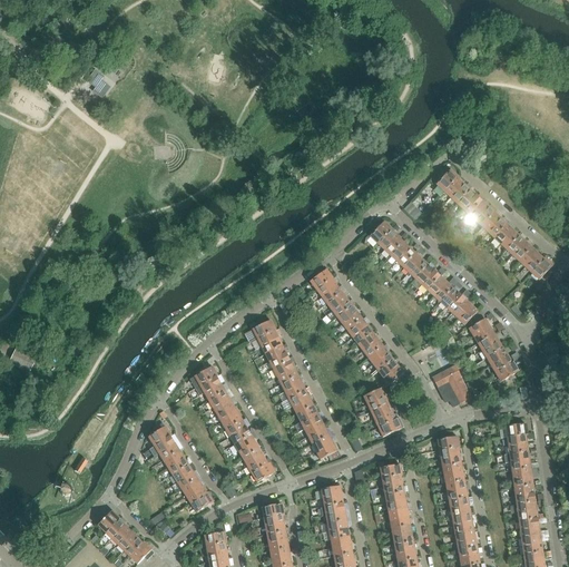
[(94,68),(86,79),(95,85),(91,89),(96,93),(101,96),(109,85),(100,78),(102,75),(94,68)]
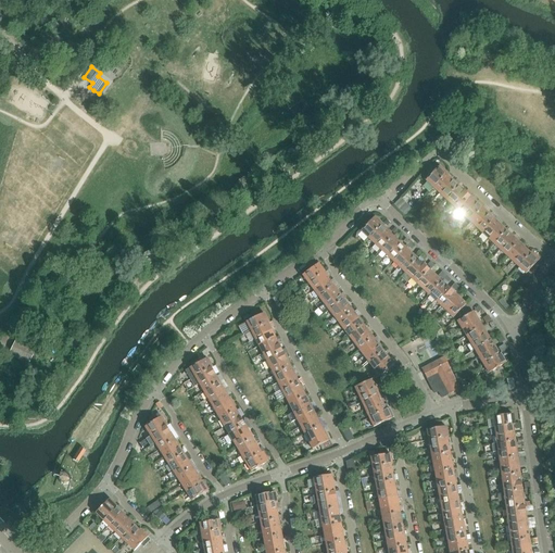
[(425,178),(432,186),(444,172),(445,171),(438,163),(425,178)]
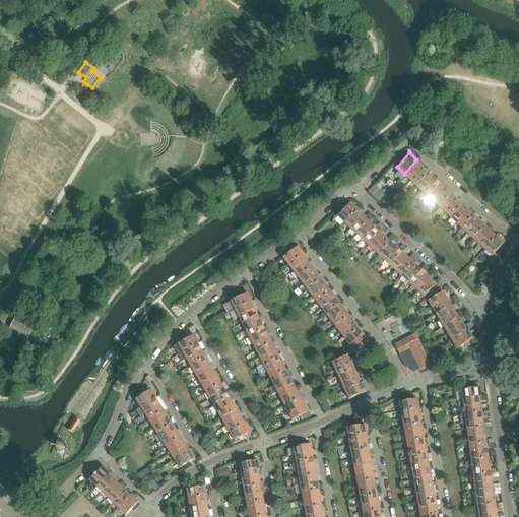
[(404,174),(409,179),(422,166),(415,160),(404,174)]
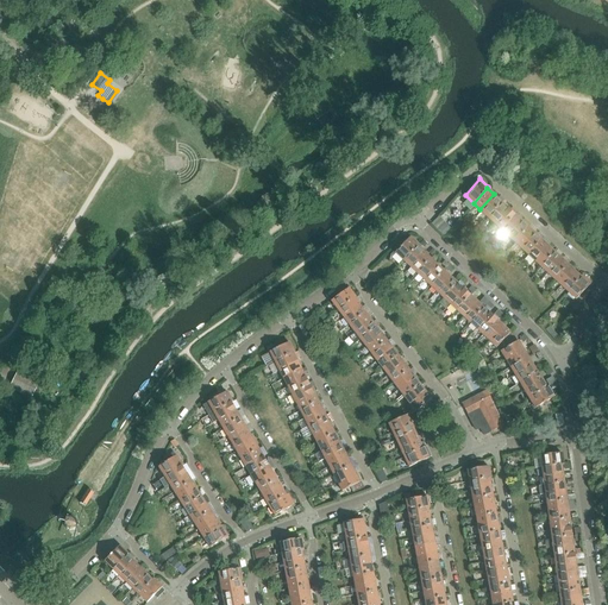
[(480,209),(487,215),(500,200),(494,194),(480,209)]
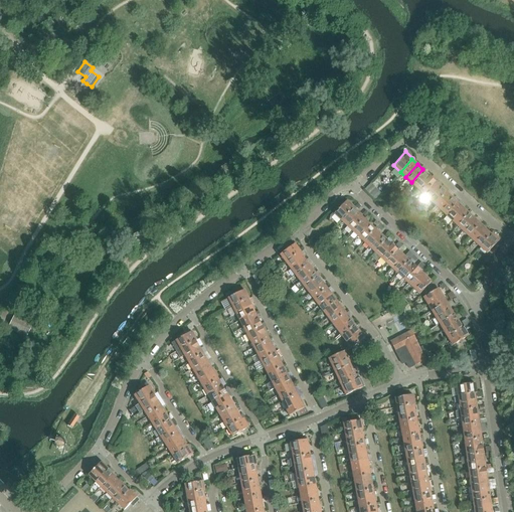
[(411,182),(416,187),(429,175),(422,169),(411,182)]
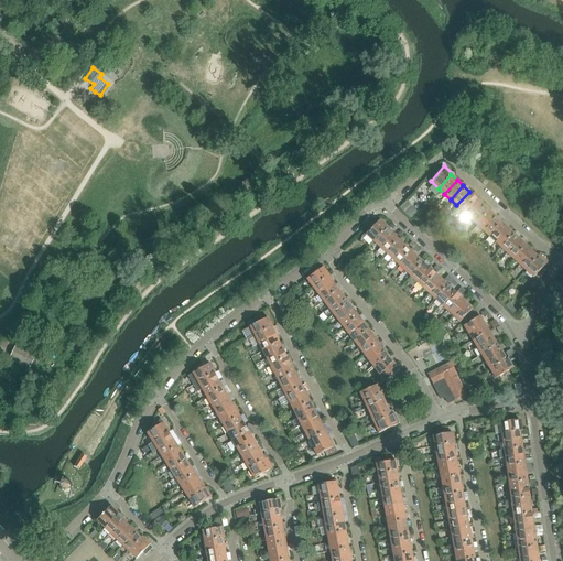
[(475,197),(469,192),(456,205),(463,211),(475,197)]
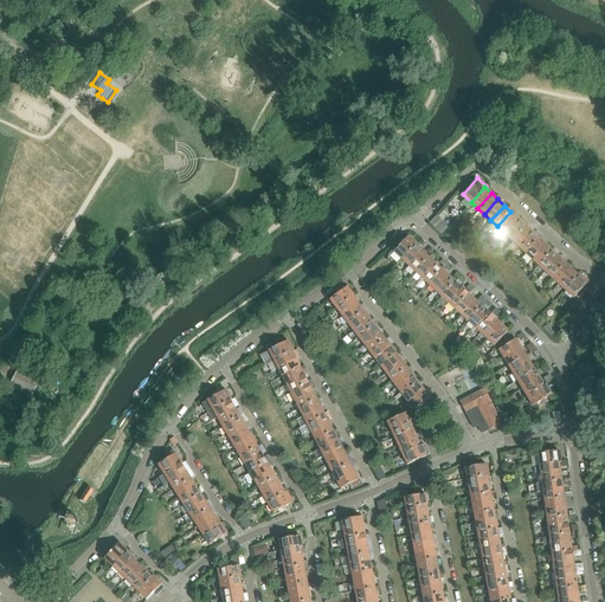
[(517,218),(510,212),(497,226),(504,232),(517,218)]
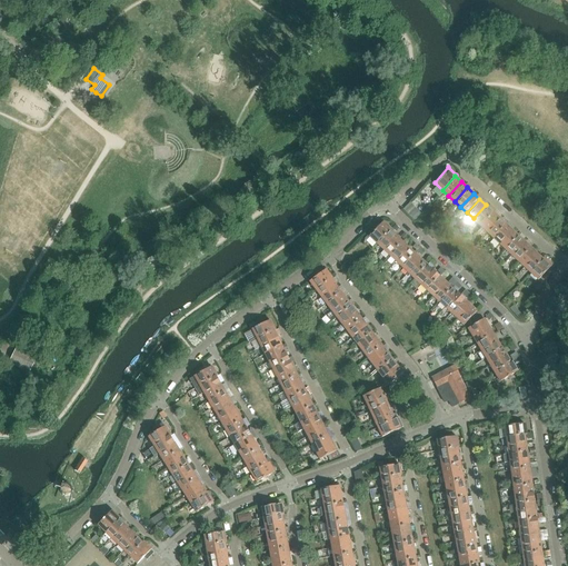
[(474,218),(479,224),(492,210),(486,205),(474,218)]
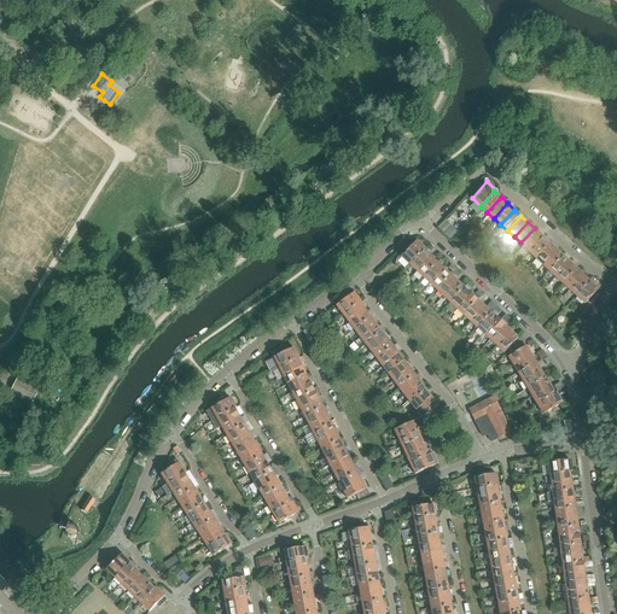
[(521,243),(528,250),(541,234),(535,228),(521,243)]
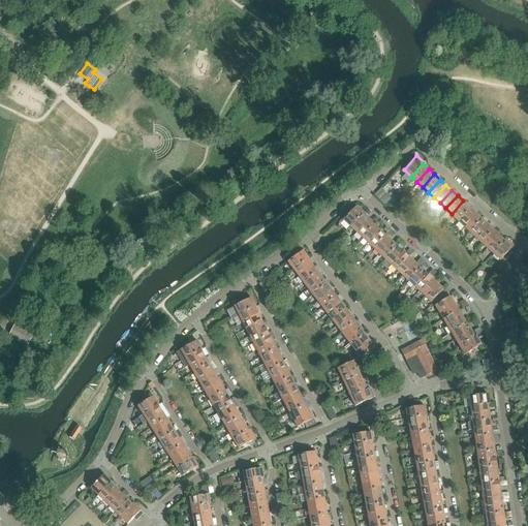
[(457,219),(469,207),(463,200),(452,214),(457,219)]
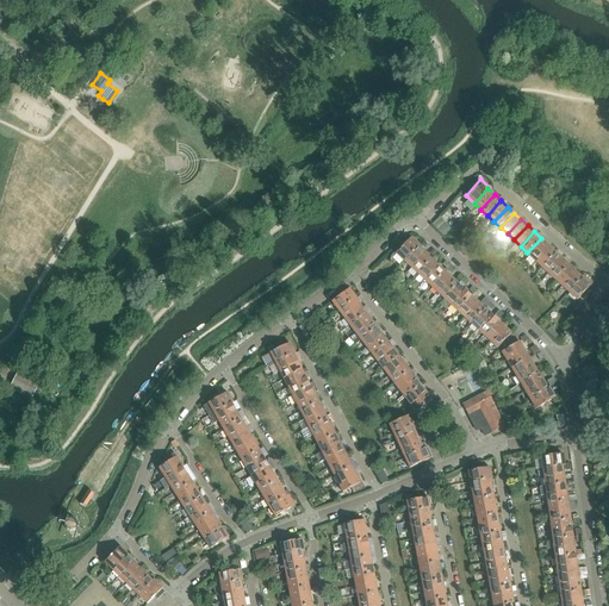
[(403,258),(417,244),(418,243),(410,235),(395,251),(403,258)]
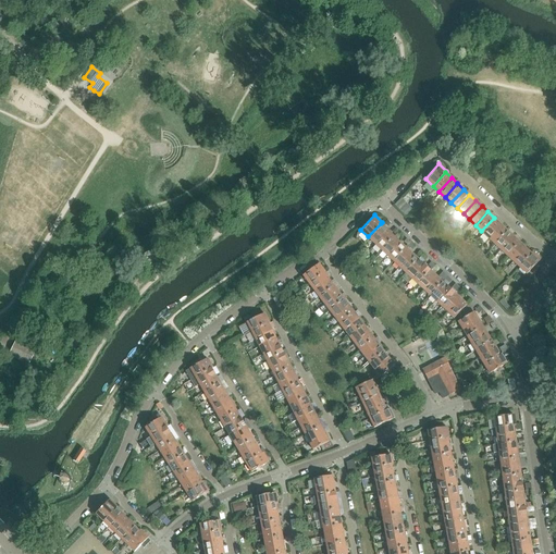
[(487,236),(499,223),(494,218),(481,231),(487,236)]
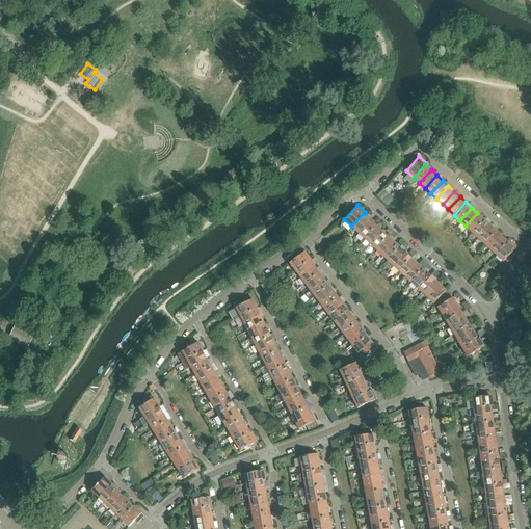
[(357,231),(369,218),(364,213),(351,226),(357,231)]
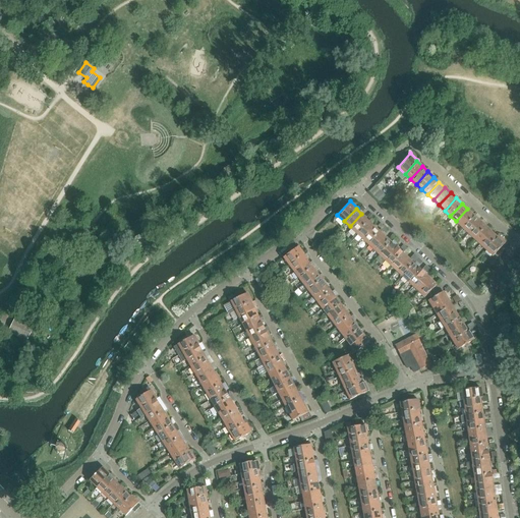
[(461,226),(473,214),(467,209),(456,221),(461,226)]
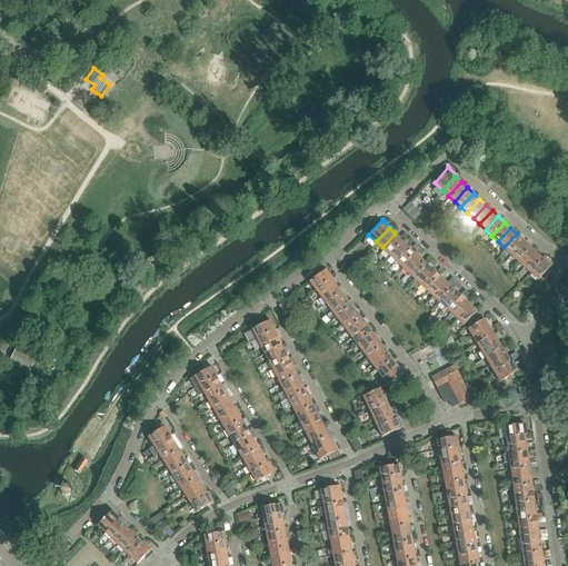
[(382,247),(388,254),(401,239),(395,234),(382,247)]
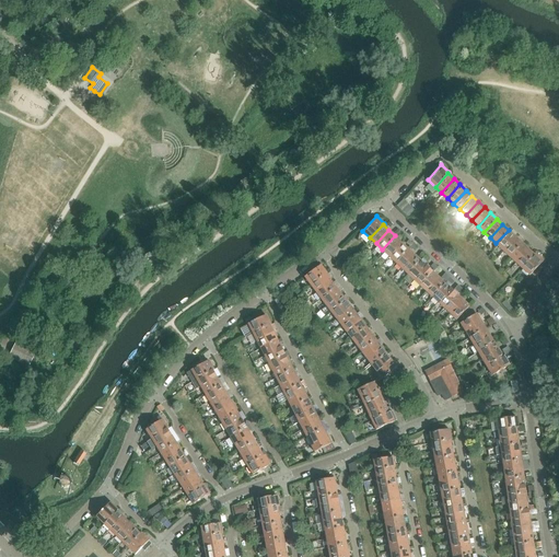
[(502,248),(514,235),(509,230),(496,243),(502,248)]
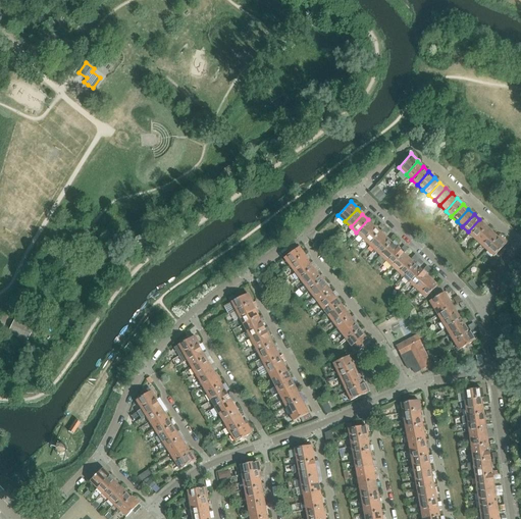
[(362,238),(373,225),(368,219),(356,232),(362,238)]
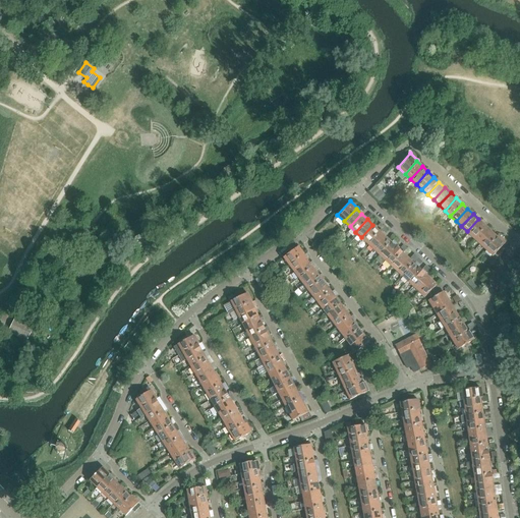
[(484,224),(478,219),(467,231),(472,237),(484,224)]
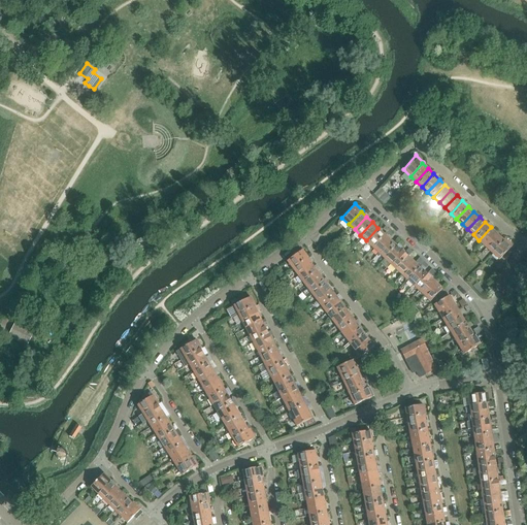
[(496,232),(491,227),(479,240),(485,245),(496,232)]
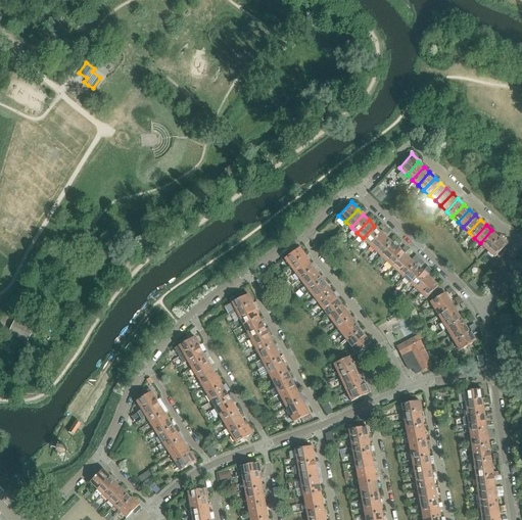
[(374,226),(363,238),(368,243),(380,231),(374,226)]
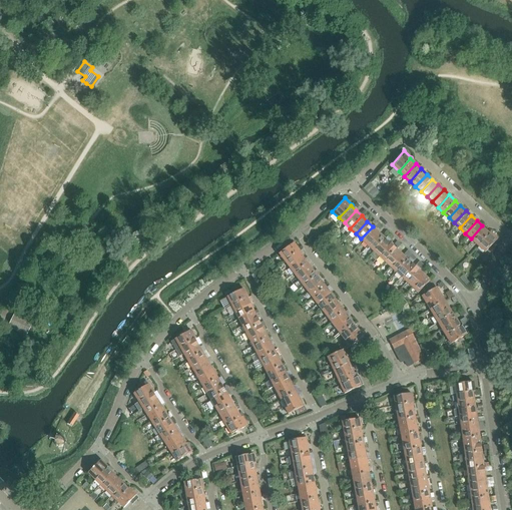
[(488,231),(482,225),(471,238),(476,243),(488,231)]
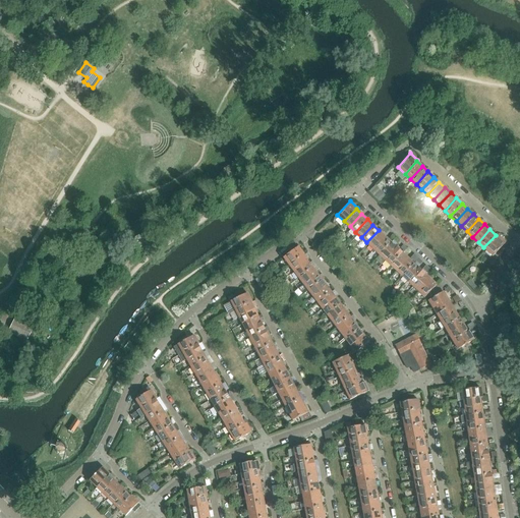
[(372,247),(384,235),(379,230),(366,242),(372,247)]
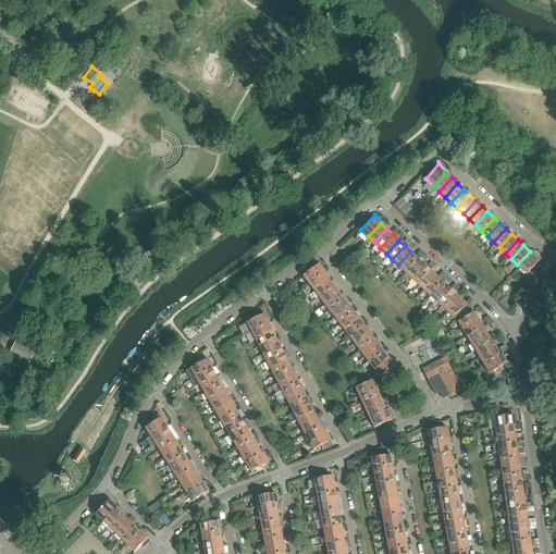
[(530,251),(517,265),(526,272),(539,257),(531,249),(530,251)]
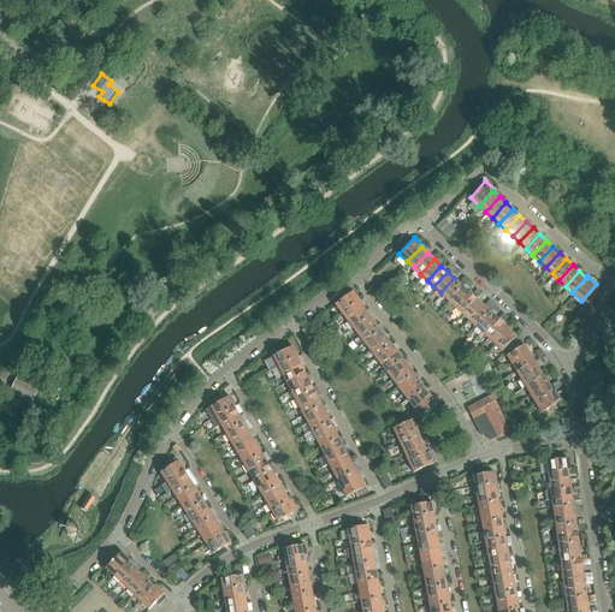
[(448,298),(461,284),(454,278),(441,292),(448,298)]
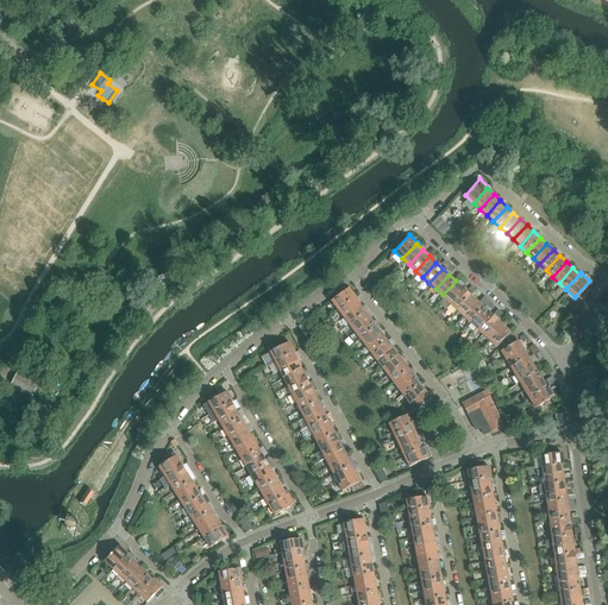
[(373,288),(378,283),(371,276),(365,281),(373,288)]
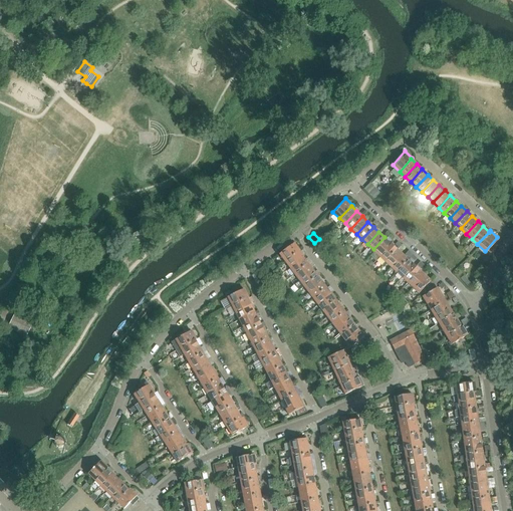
[(373,249),(378,255),(391,242),(385,237),(373,249)]
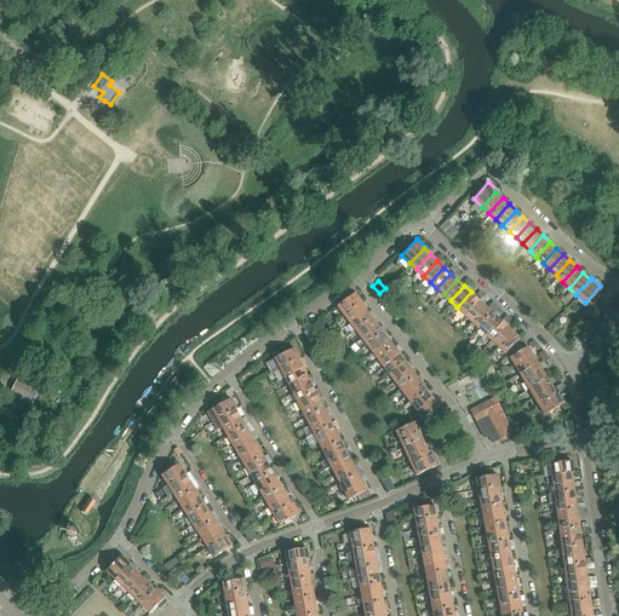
[(336,304),(343,314),(360,301),(361,300),(354,291),(336,304)]
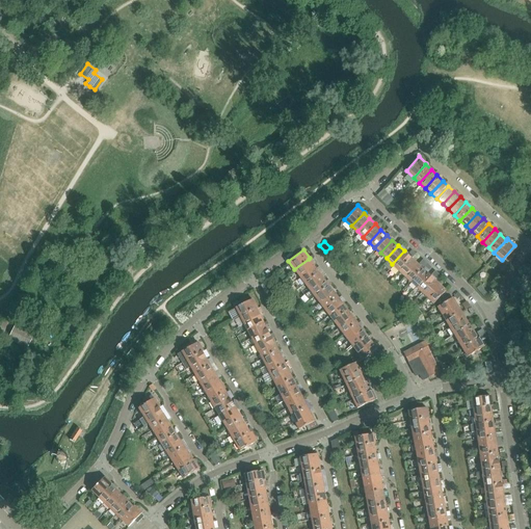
[(392,264),(398,269),(409,256),(404,250),(392,264)]
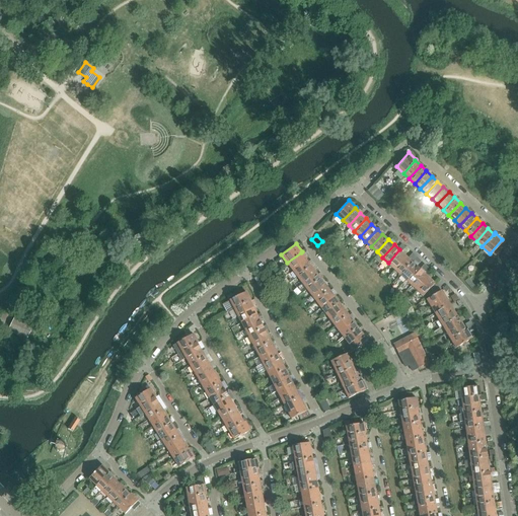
[(405,255),(399,249),(388,263),(393,268),(405,255)]
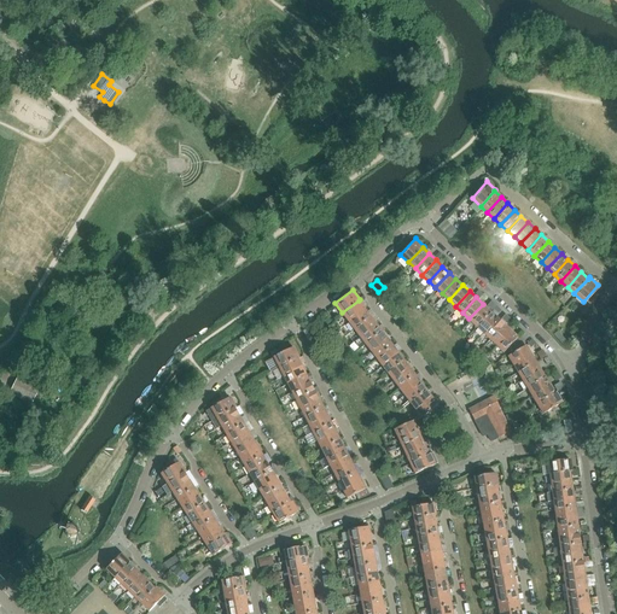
[(359,300),(342,313),(348,320),(364,308),(359,300)]
